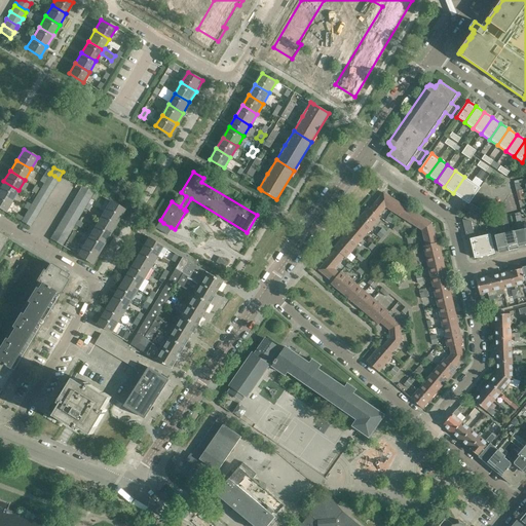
[(47,178),(46,180),(50,183),(54,185),(59,179),(54,176),(49,174),(47,178)]
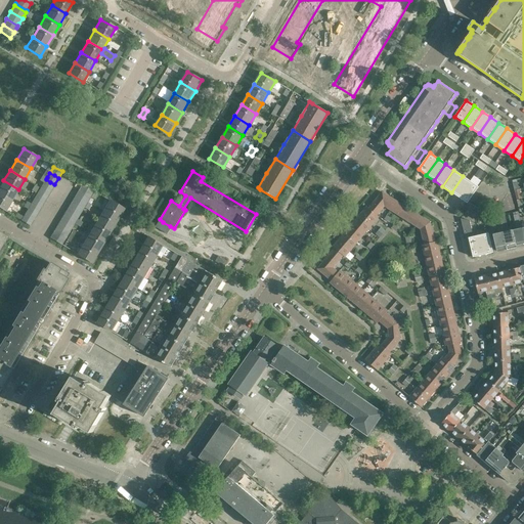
[(463,176),(451,192),(460,198),(471,181),(463,176)]
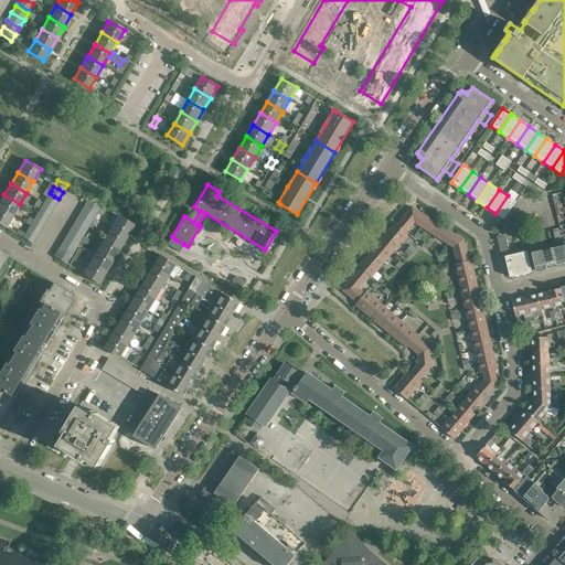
[(48,196),(45,201),(54,206),(59,199),(50,193),(48,196)]
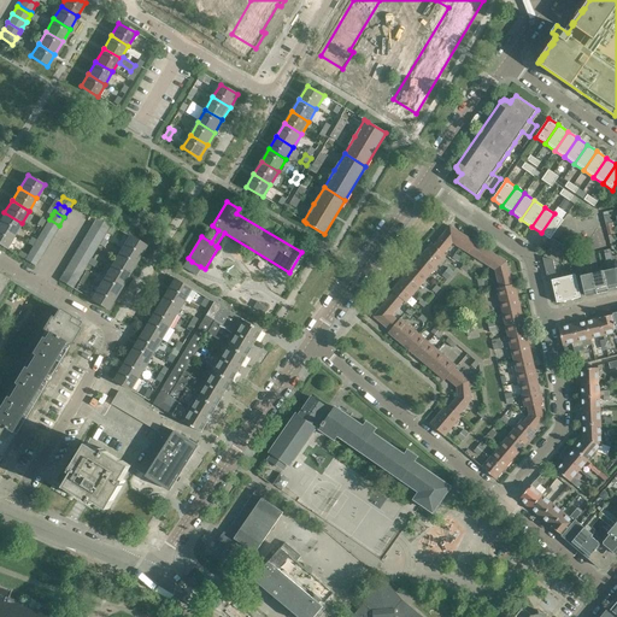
[(4,212),(0,218),(0,227),(13,235),(22,223),(4,212)]
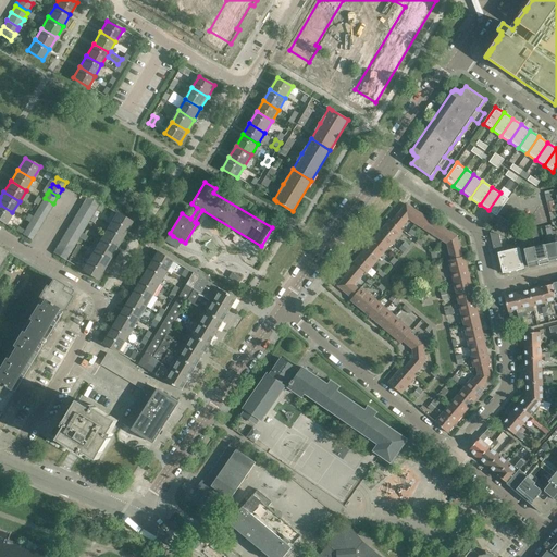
[(500,193),(489,210),(496,217),(508,198),(500,193)]
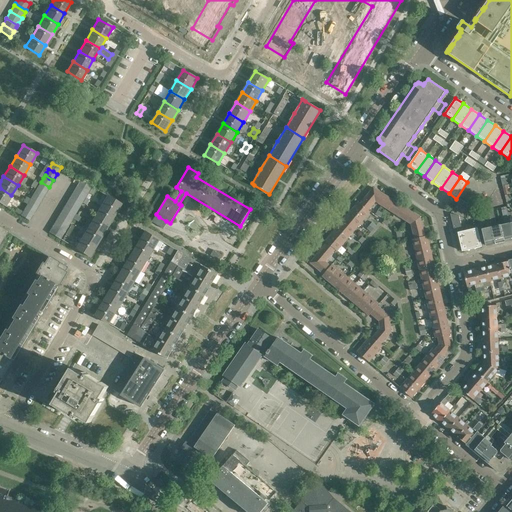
[(80,179),(76,186),(88,193),(88,191),(92,186),(80,179)]
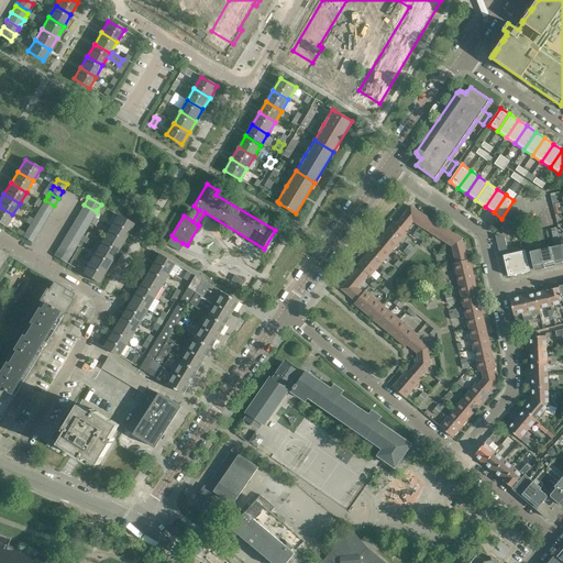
[(54,206),(45,200),(41,206),(51,212),(54,206)]
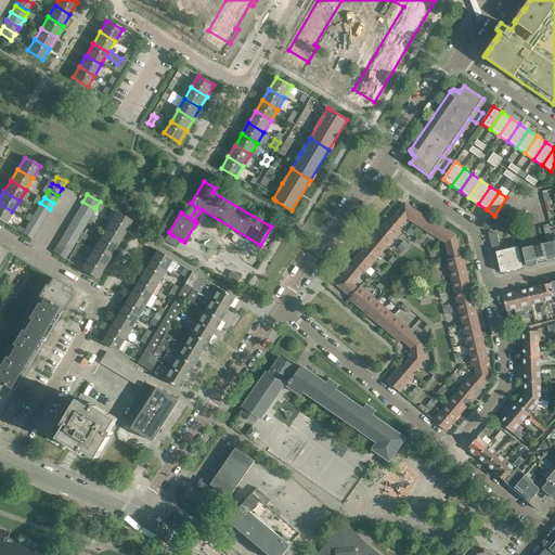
[(82,202),(79,208),(91,216),(92,214),(95,209),(82,202)]
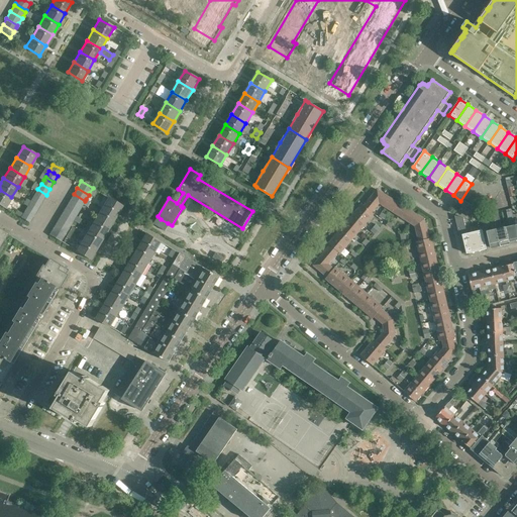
[(0,190),(0,205),(5,208),(11,197),(0,190)]
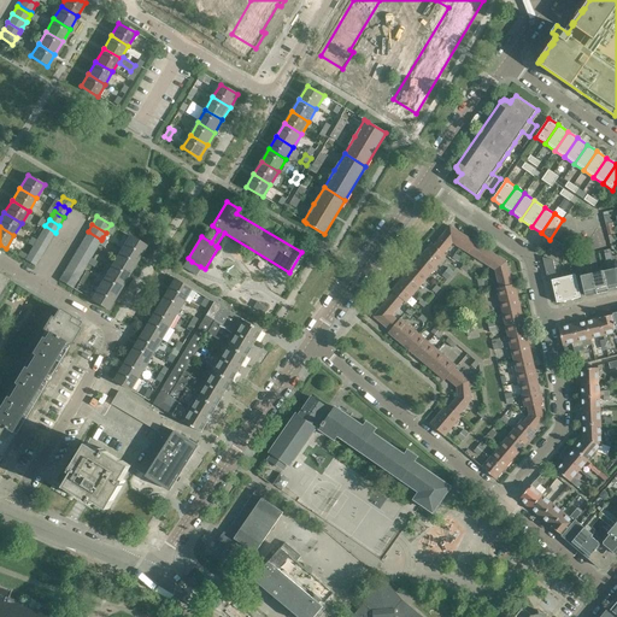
[(451,227),(442,235),(453,244),(494,270),(507,262),(451,227)]
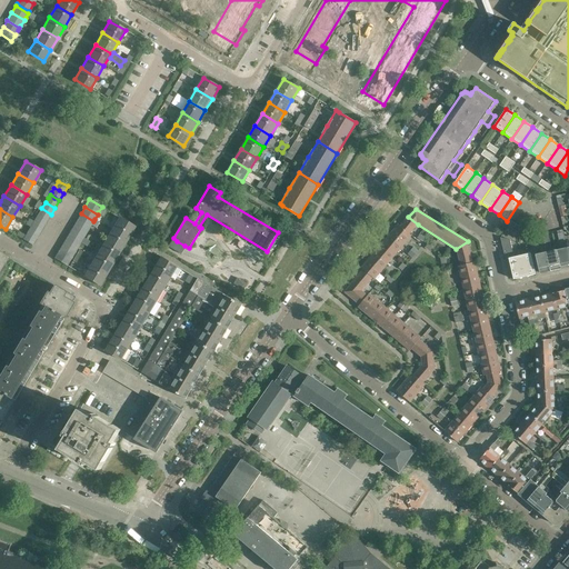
[(40,211),(35,219),(45,225),(49,217),(40,211)]
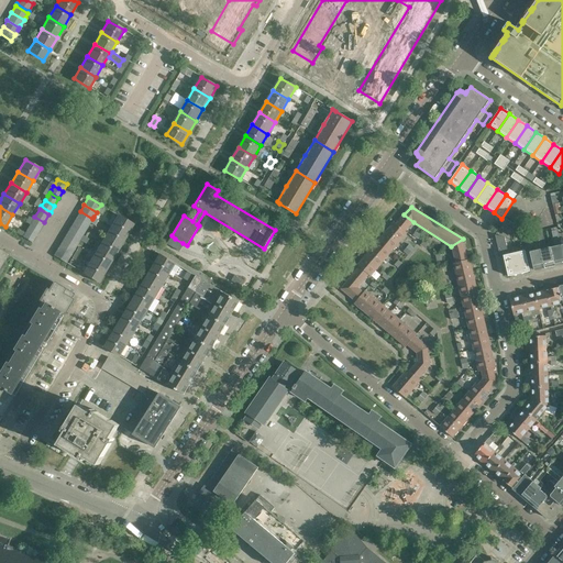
[(80,211),(76,218),(88,225),(90,223),(92,219),(80,211)]
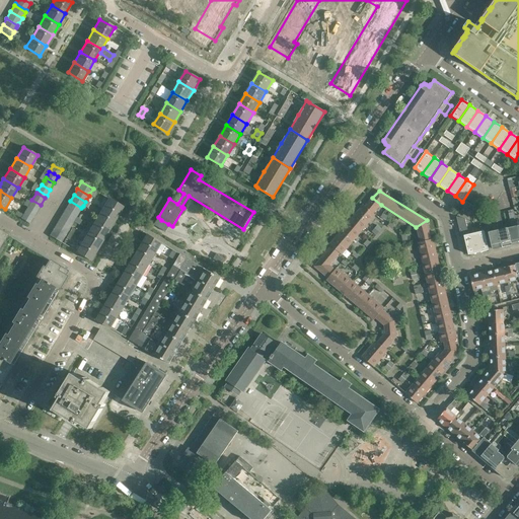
[(372,198),(365,207),(373,213),(381,205),(372,198)]
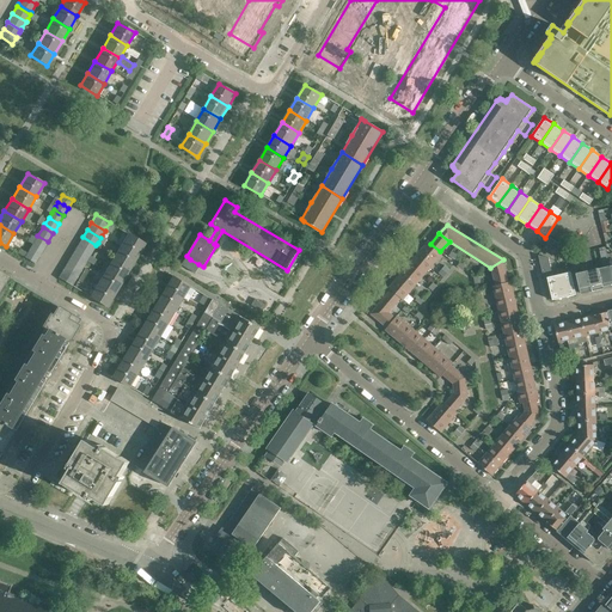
[(128,234),(121,246),(138,256),(145,244),(128,234)]
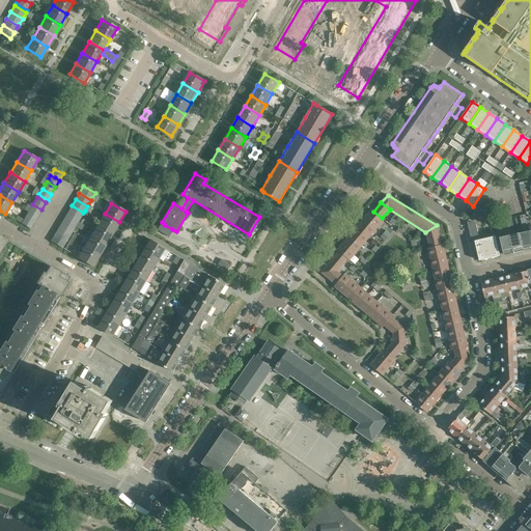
[(31,206),(29,211),(37,216),(42,210),(32,204),(31,206)]
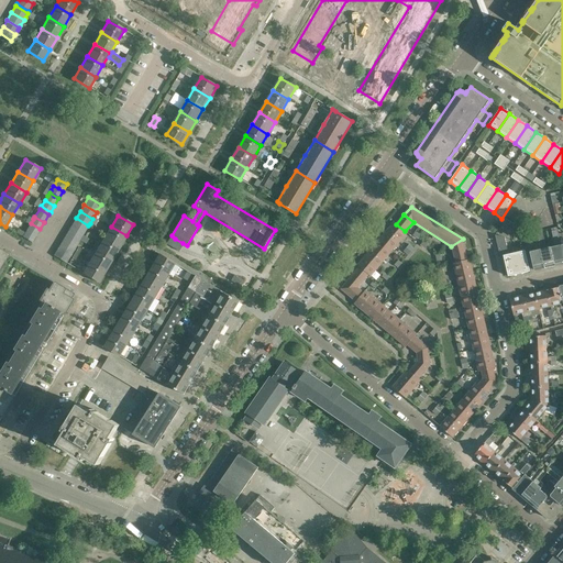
[(76,218),(72,224),(85,232),(88,225),(76,218)]
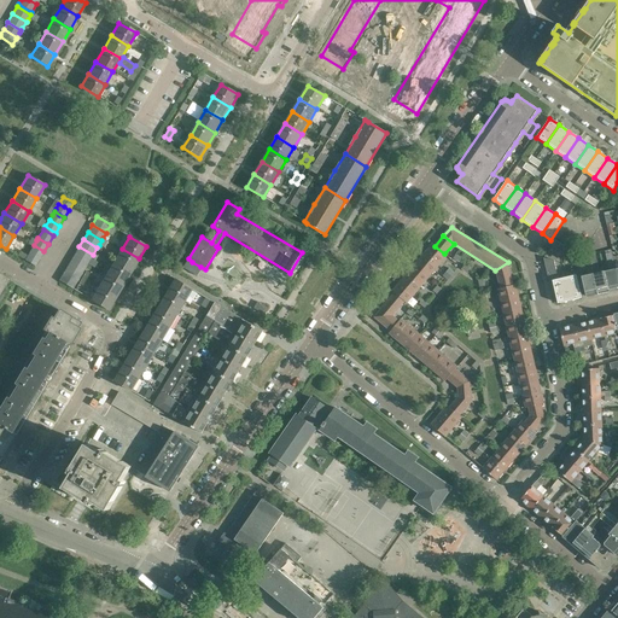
[(33,246),(29,254),(39,260),(44,251),(34,245),(33,246)]
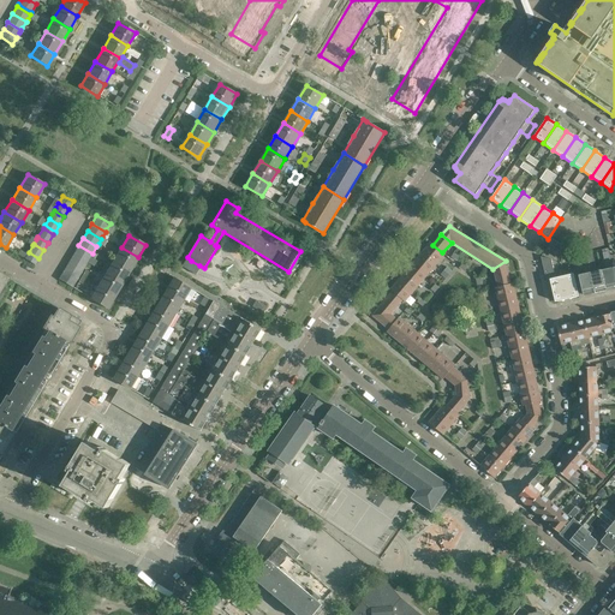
[(430,244),(423,254),(436,264),(445,255),(442,252),(433,245),(433,246),(430,244)]
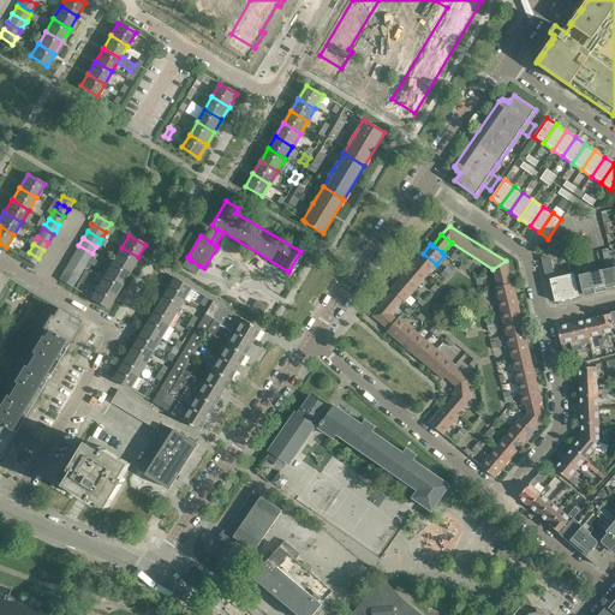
[(93,254),(78,245),(77,249),(90,257),(93,254)]
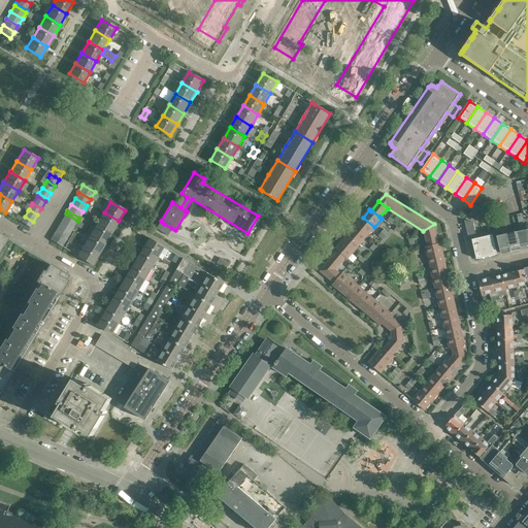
[(104,212),(98,223),(111,232),(119,221),(104,212)]
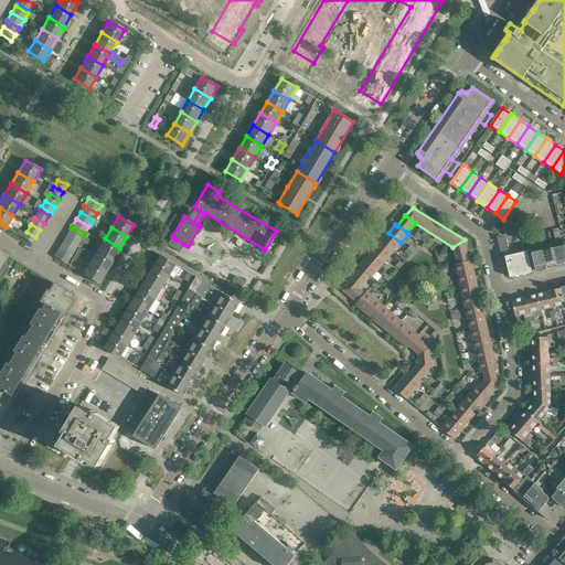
[(503,227),(497,236),(501,257),(505,256),(510,255),(503,227)]
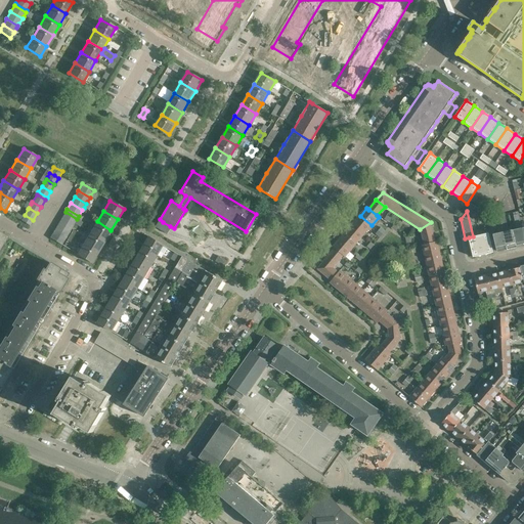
[(66,212),(61,218),(73,225),(75,223),(77,219),(66,212)]
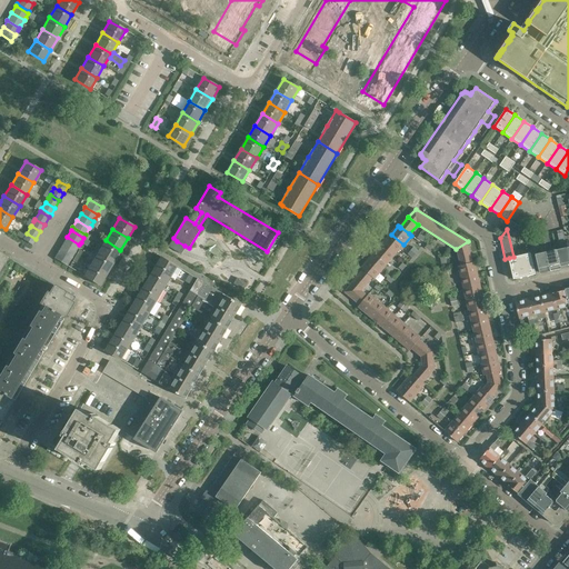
[(26,235),(22,239),(32,245),(36,239),(27,233),(26,235)]
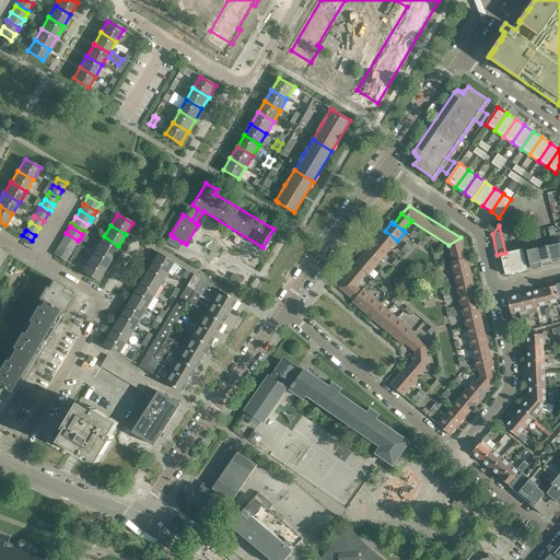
[(385,231),(374,243),(387,253),(397,241),(385,231)]
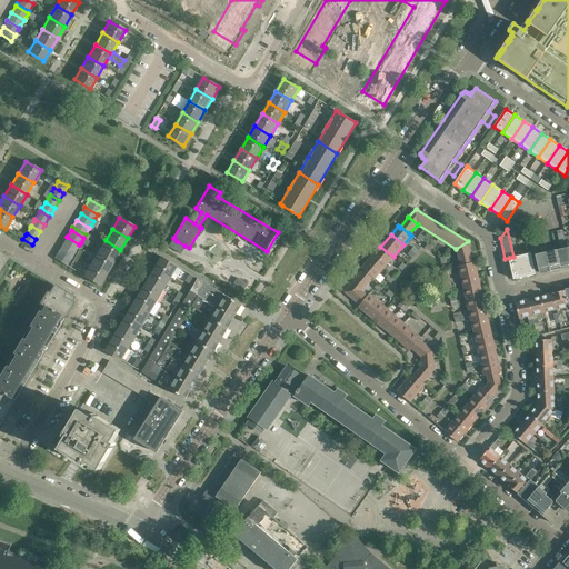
[(67,237),(62,245),(75,252),(79,245),(67,237)]
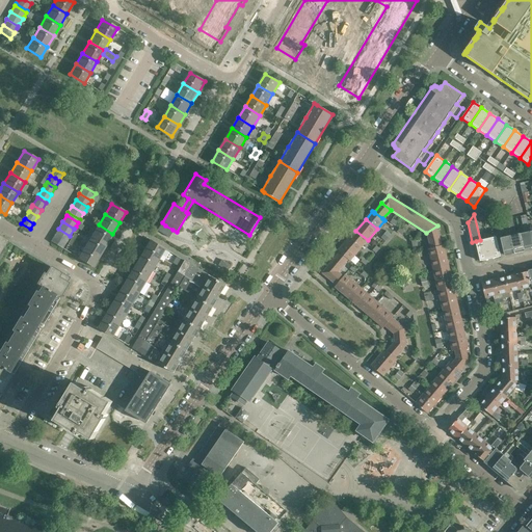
[(99,224),(91,236),(106,244),(112,234),(99,224)]
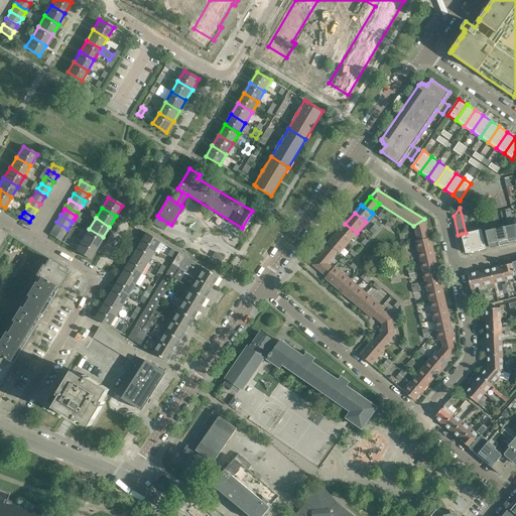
[(505,227),(504,227),(508,243),(515,241),(515,234),(514,225),(512,220),(512,218),(507,219),(508,226),(505,227)]
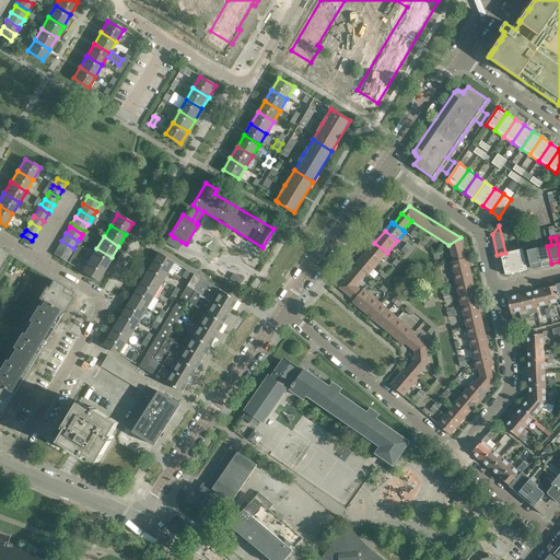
[(461,237),(448,245),(453,261),(458,259),(465,258),(461,237)]
